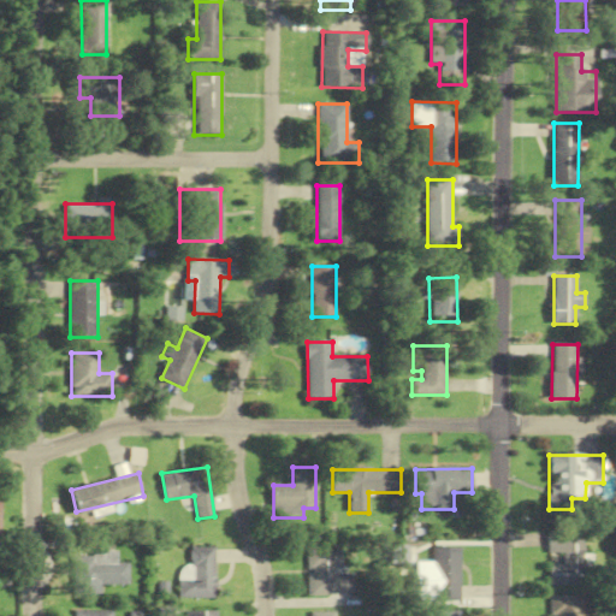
[(214,548),(190,548),(190,569),(178,569),(178,598),(214,598),(214,548)]
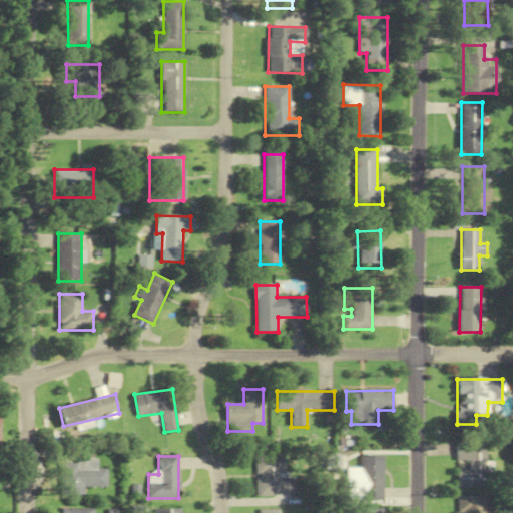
[(294,476),(286,476),(285,456),(255,456),(255,496),(294,495),(294,476)]
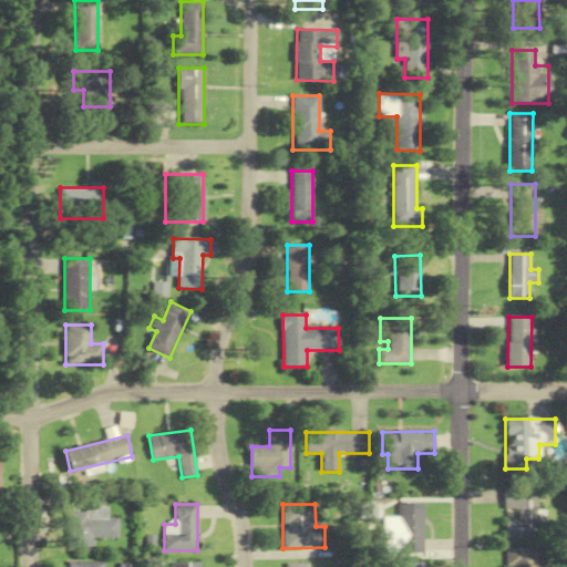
[(398,553),(422,553),(422,504),(398,504),(398,521),(391,521),(391,533),(398,533),(398,553)]
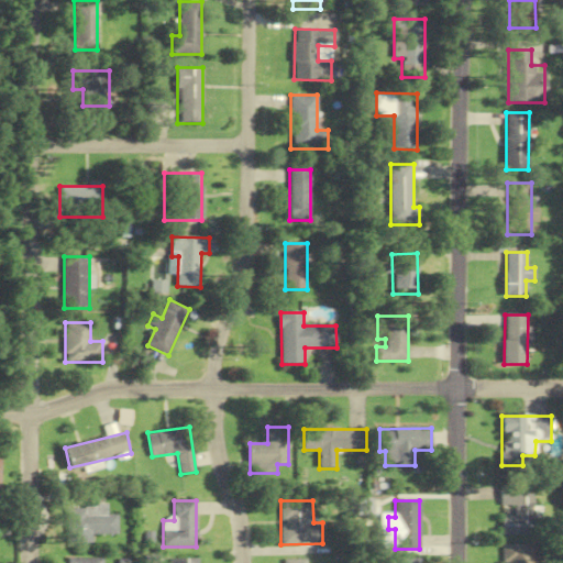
[(91,534),(118,534),(118,511),(67,511),(67,541),(91,541),(91,534)]
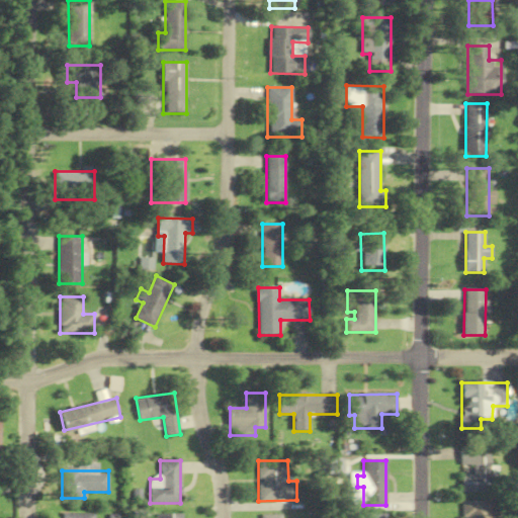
[(486,517),(487,502),(461,502),(461,517),(486,517)]
